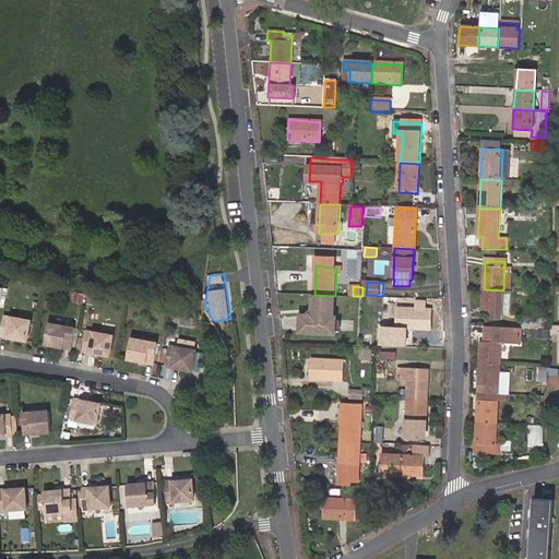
[(501,318),(503,290),(484,289),(483,311),(494,311),(494,318),(501,318)]
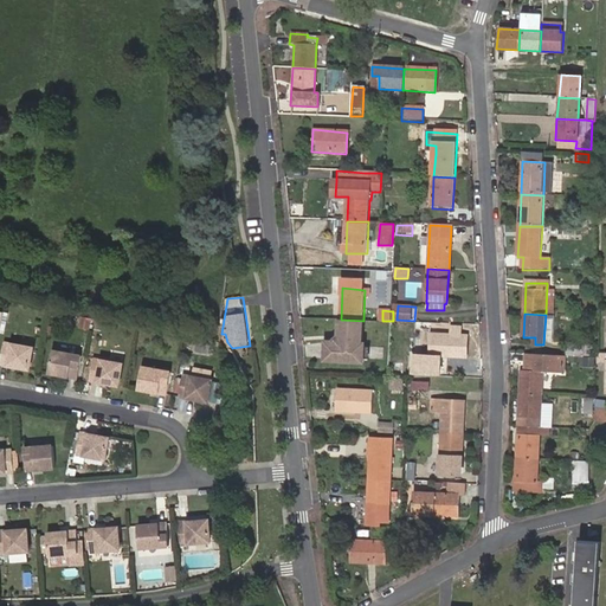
[(88,329),(89,320),(79,318),(78,328),(88,329)]
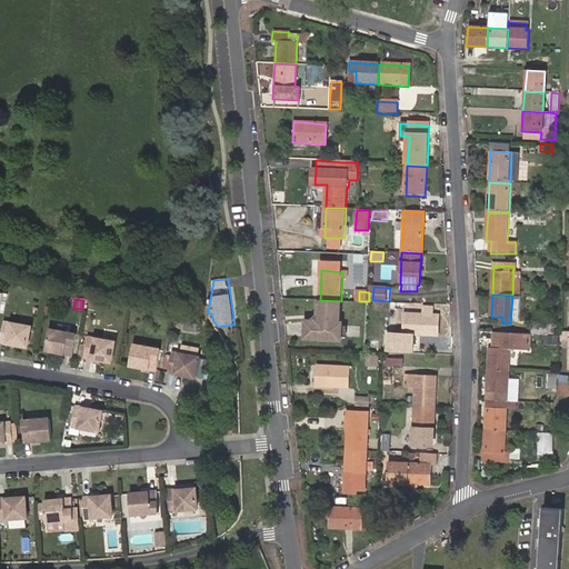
[(341,301),(320,300),(319,322),(309,321),(308,338),(342,339),(343,323),(340,323),(341,301)]
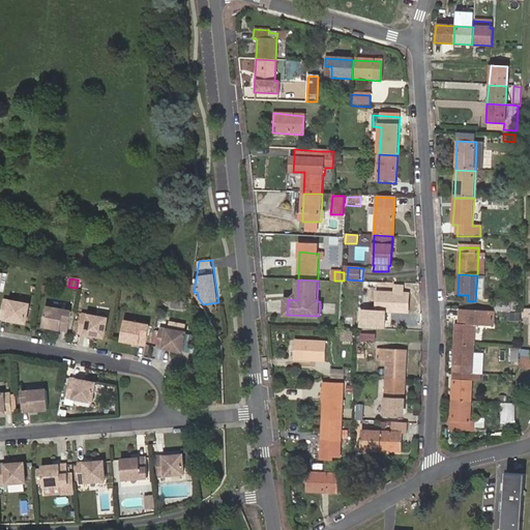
[(408,313),(408,295),(377,293),(376,312),(408,313)]
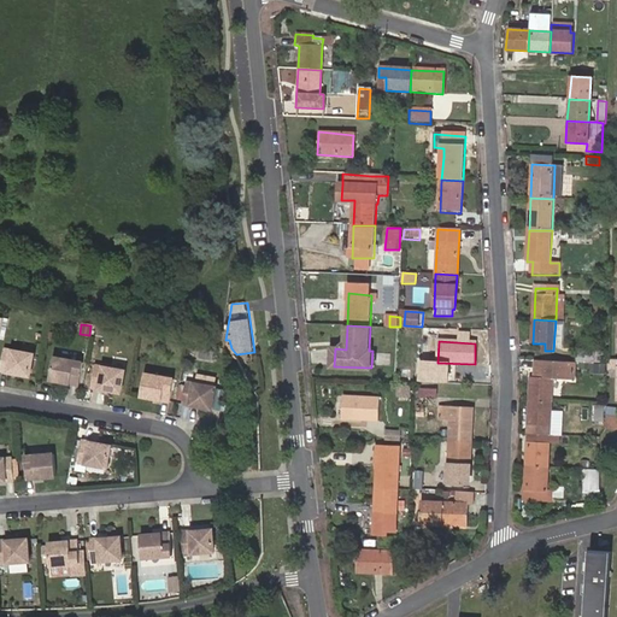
[(33,357),(3,351),(0,363),(0,372),(29,377),(33,357)]
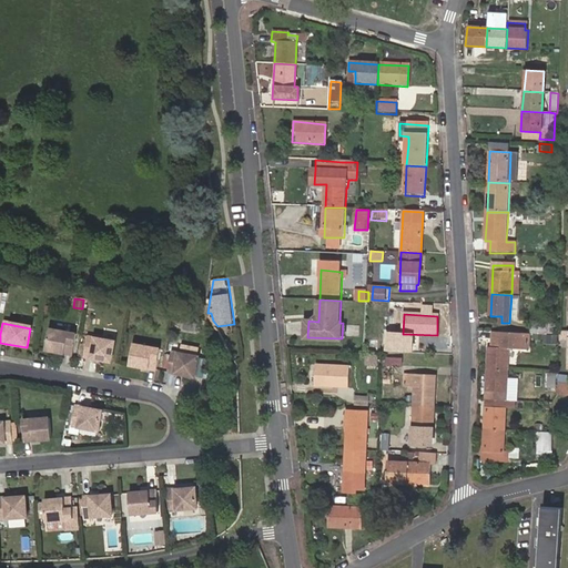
[(533,332),(549,333),(549,323),(533,323),(533,332)]
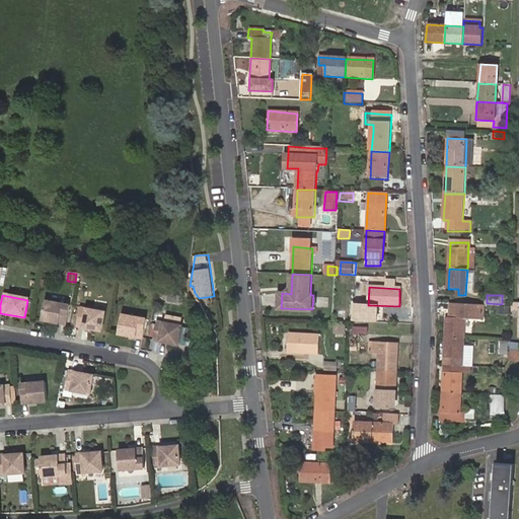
[(69,306),(44,301),(40,320),(65,325),(69,306)]
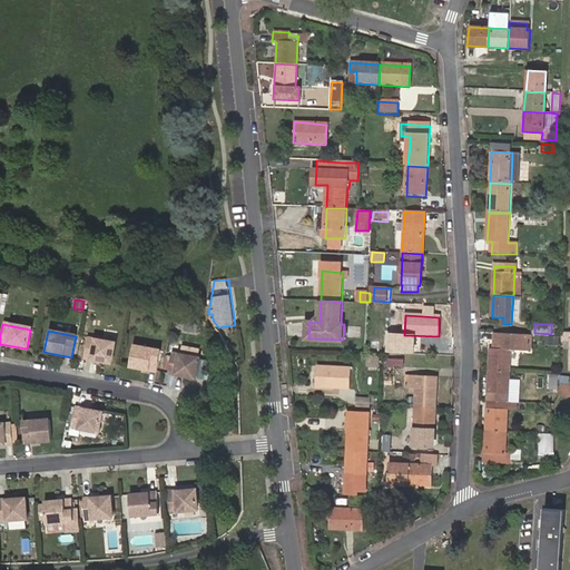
[(489,370),(510,371),(511,350),(530,351),(531,333),(494,332),(494,341),(498,342),(498,349),(494,349),(490,349),(489,370)]
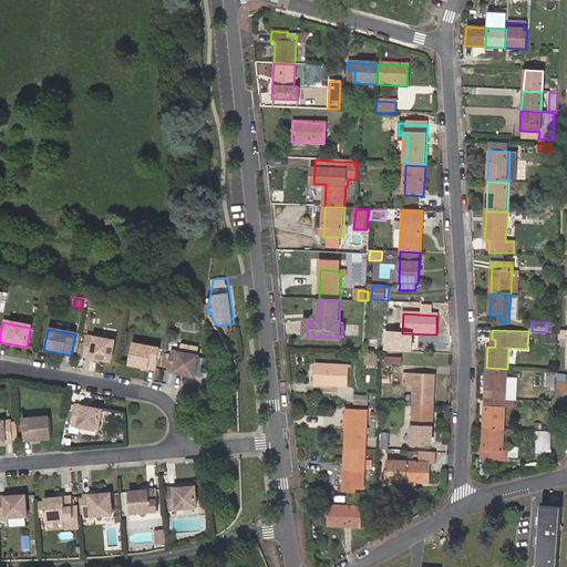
[(113,342),(85,338),(82,357),(110,362),(113,342)]
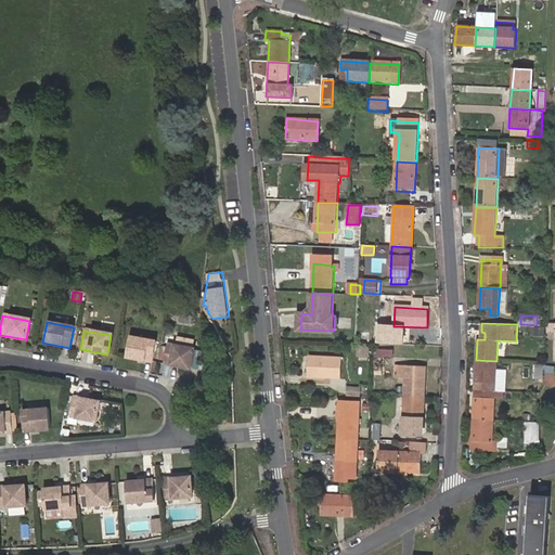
[(155,341),(128,337),(125,358),(152,362),(155,341)]
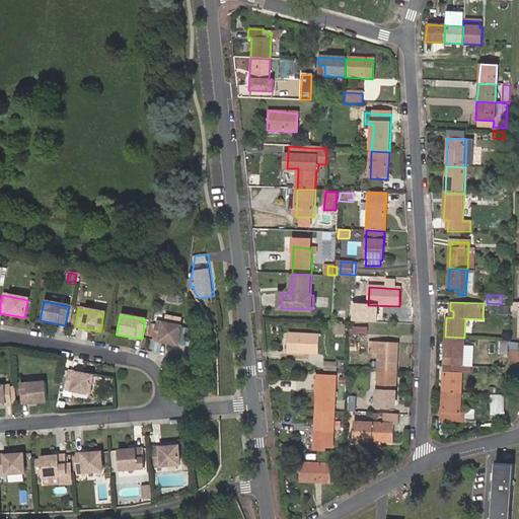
[(178,319),(161,316),(160,323),(177,326),(178,319)]
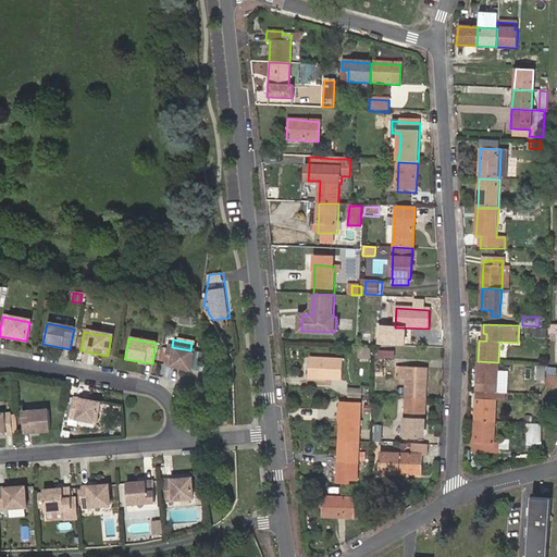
[(172,347),(166,347),(163,366),(190,371),(194,351),(190,350),(172,347)]
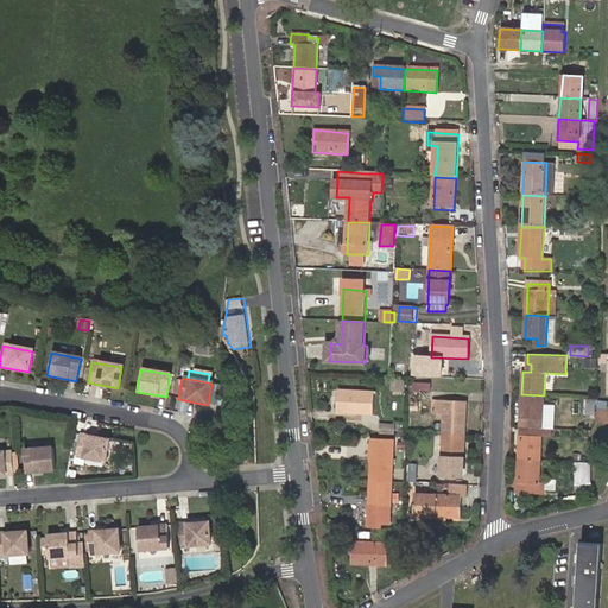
[(405,393),(406,380),(392,379),(391,392),(405,393)]
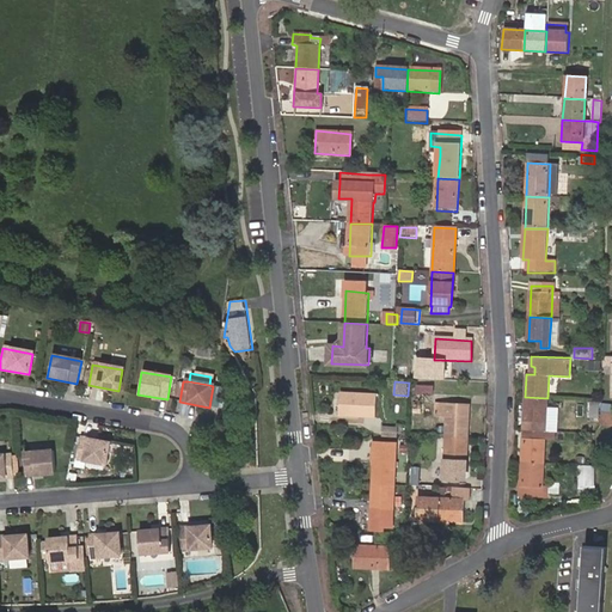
[(378,395),(342,392),(341,414),(377,416),(378,395)]
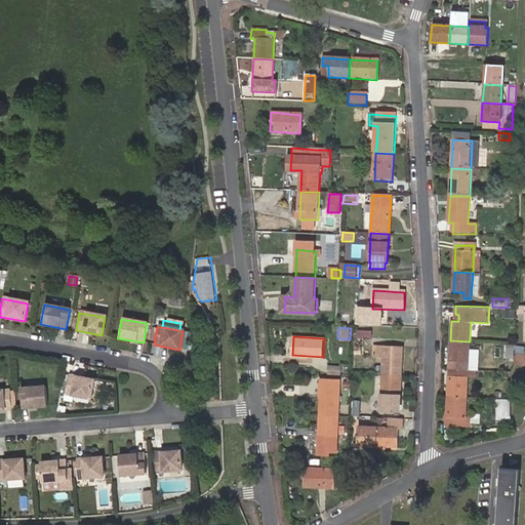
[(468,370),(470,341),(450,340),(449,369),(459,369),(468,370)]
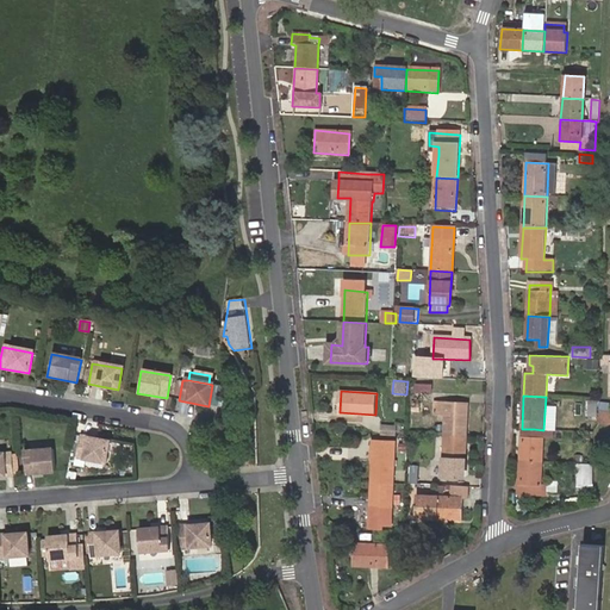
[(444,437),(466,437),(467,405),(447,404),(435,404),(435,416),(446,416),(444,437)]
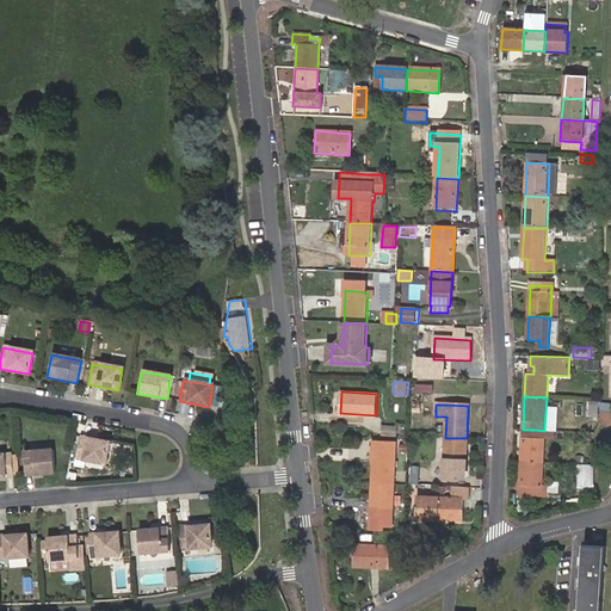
[(382,436),(399,436),(399,425),(382,424),(382,436)]
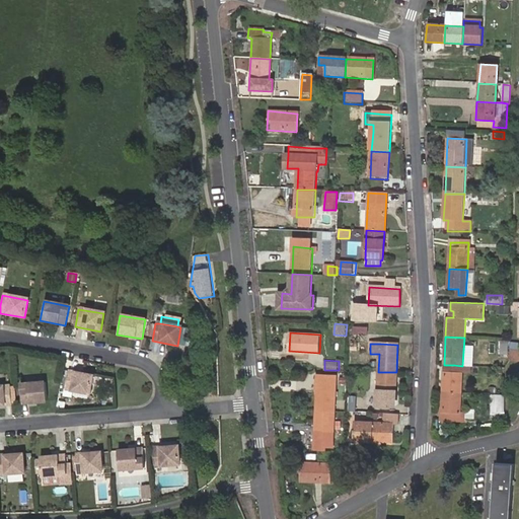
[(443,372),(442,391),(461,393),(462,366),(454,365),(454,373),(443,372)]
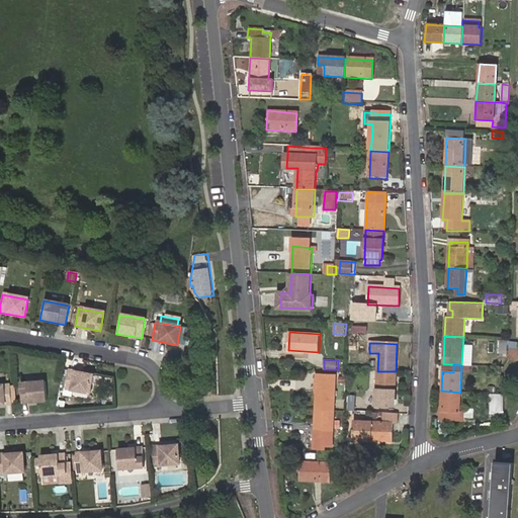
[(92,375),(67,370),(64,389),(89,393),(92,375)]
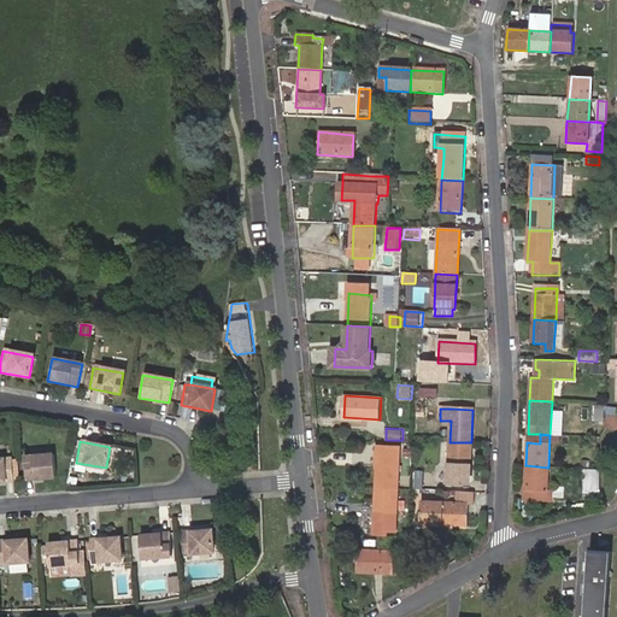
[(470,485),(471,442),(450,442),(448,483),(470,485)]
